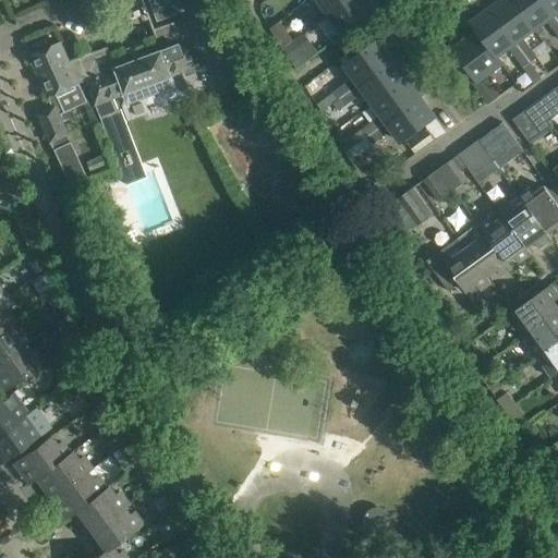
[(184,12),(180,0),(148,0),(157,22),(184,12)]
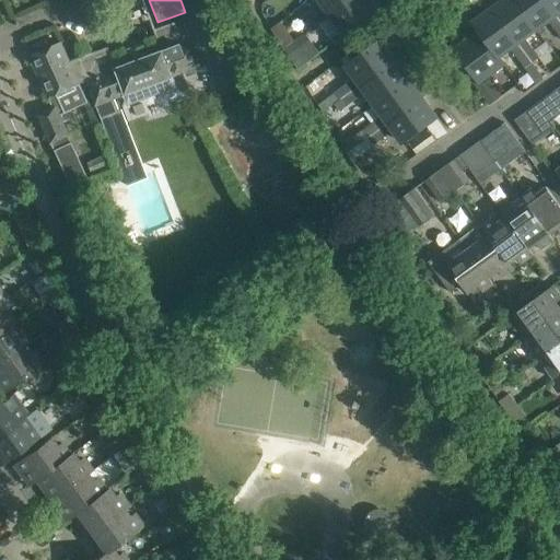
[(318,0),(329,15),(349,0),(318,0)]
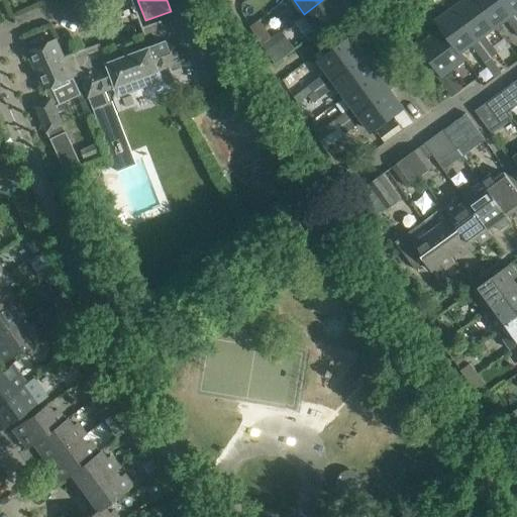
[(322,0),(304,14),(317,32),(351,8),(344,0),(322,0)]
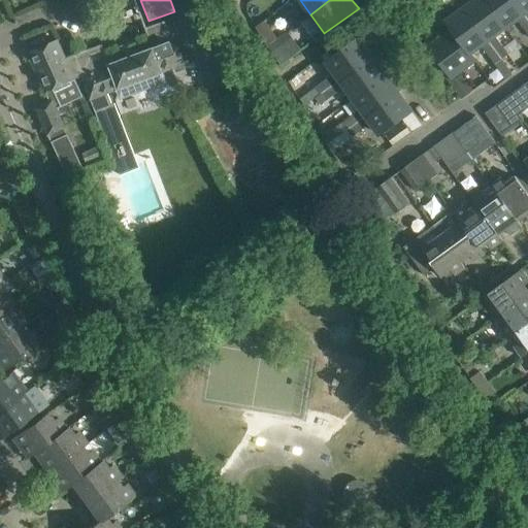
[(485,0),(474,0),(463,8),(501,59),(508,54),(494,35),(505,27),(485,0)]
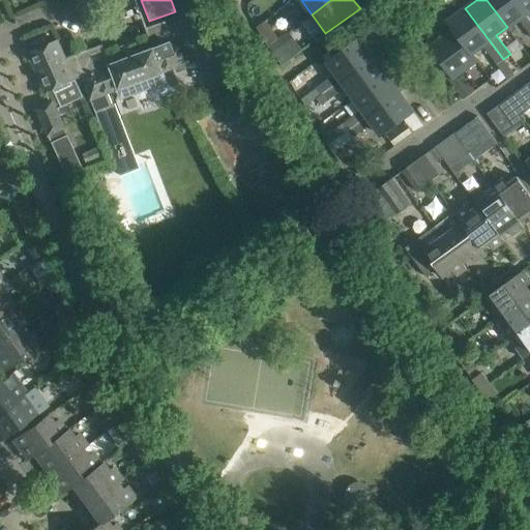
[(529,21),(514,0),(487,0),(507,27),(519,19),(529,34),(529,21)]
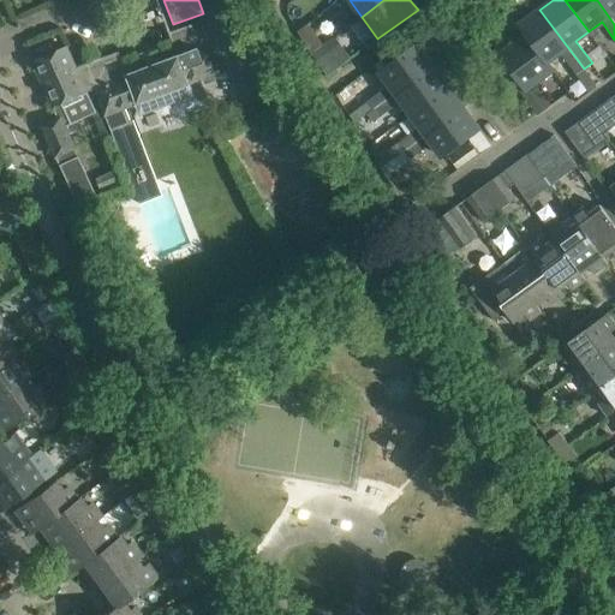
[(614,0),(597,0),(614,24),(614,0)]
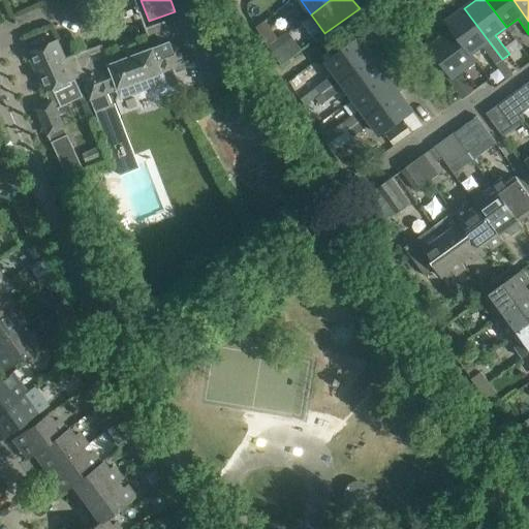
[(446,22),(453,30),(470,53),(480,45),(495,64),(502,59),(464,8),(446,22)]
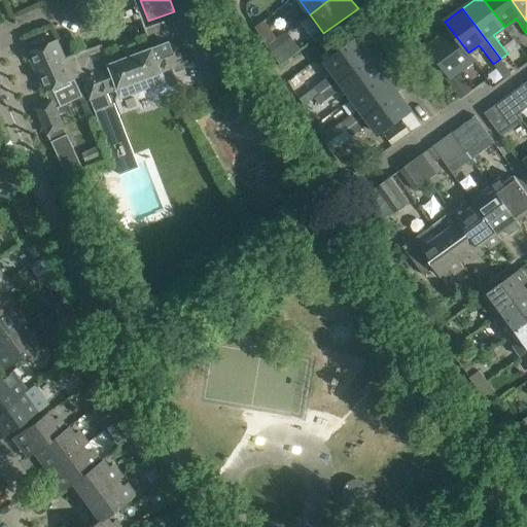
[(172,18),(144,28),(151,48),(137,54),(134,46),(135,45),(135,44),(120,49),(120,51),(121,50),(125,58),(108,64),(101,44),(65,58),(73,78),(80,76),(90,100),(111,155),(117,153),(115,147),(118,146),(121,155),(125,153),(121,145),(128,143),(113,104),(110,105),(106,94),(162,72),(162,71),(171,68),(180,93),(205,83),(196,58),(188,61),(172,18)]
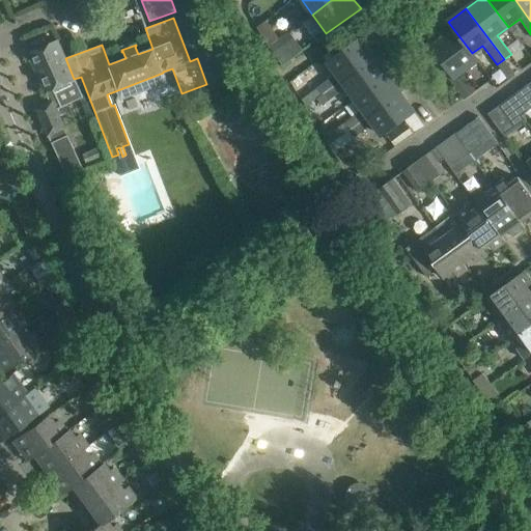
[(266,20),(256,27),(269,47),(279,38),(266,20)]
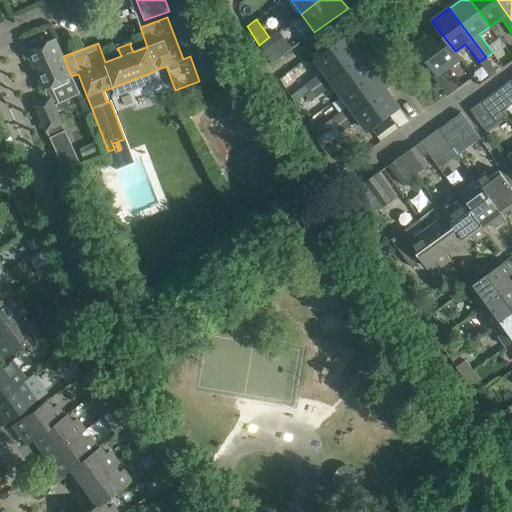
[(438,29),(415,46),(436,75),(460,58),(455,51),(438,29)]
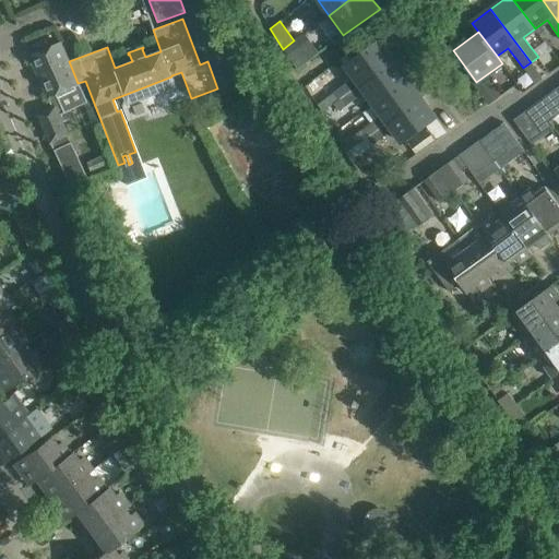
[(393,60),(379,40),(345,64),(354,78),(334,92),(339,98),(393,60)]
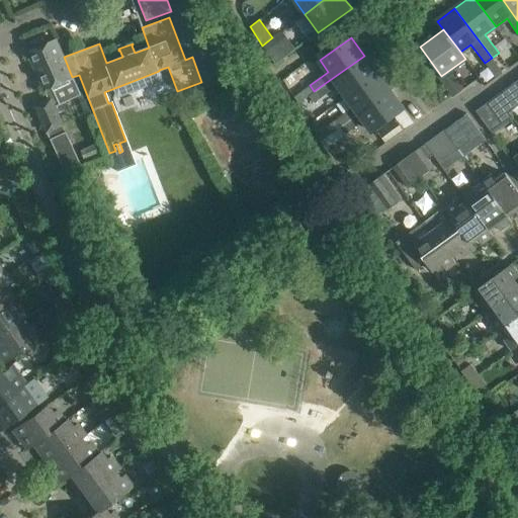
[(58,113),(68,108),(65,102),(81,95),(72,77),(64,57),(56,38),(27,52),(49,100),(34,106),(61,165),(61,164),(66,174),(82,167),(58,113)]
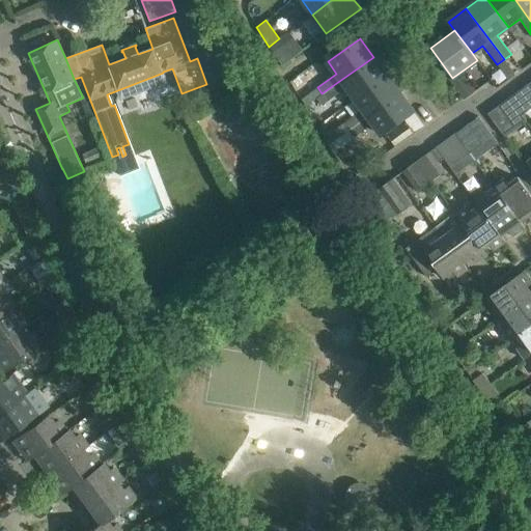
[(271,47),(282,63),(292,55),(281,39),(271,47)]
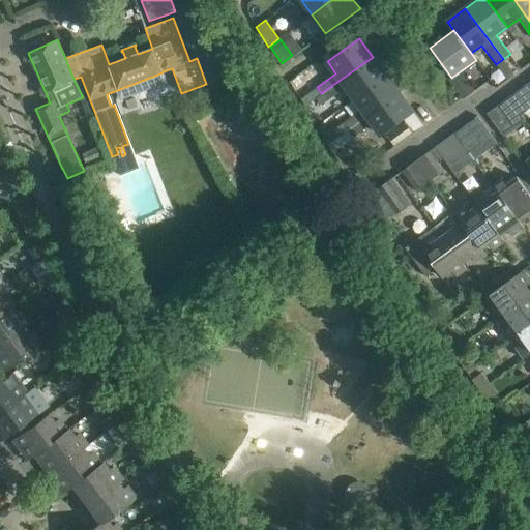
[(385,75),(373,57),(321,93),(326,101),(346,87),(353,98),(385,75)]
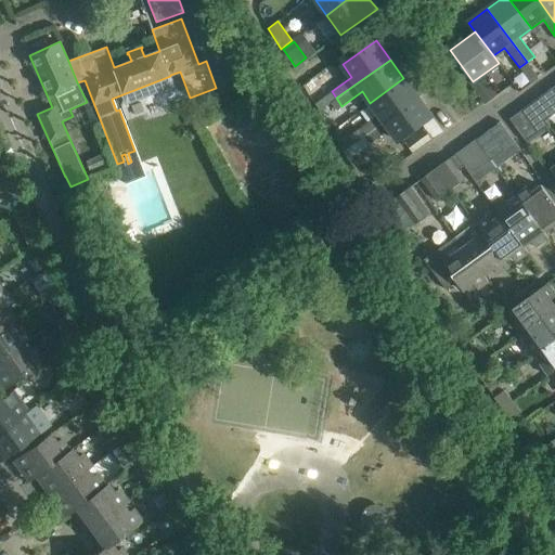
[(417,98),(403,78),(370,103),(379,115),(359,130),(364,137),(417,98)]
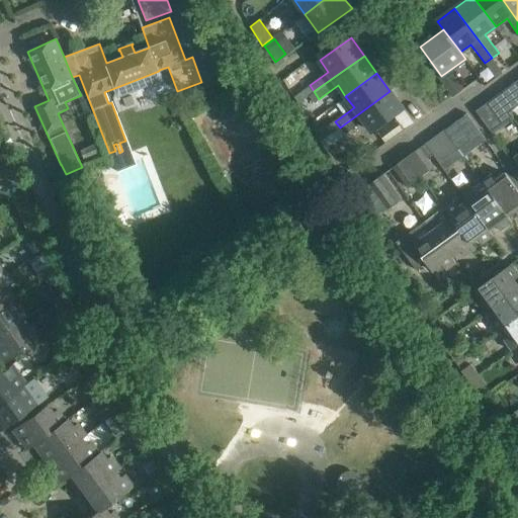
[(390,91),(340,127),(345,135),(363,120),(371,132),(403,109),(390,91)]
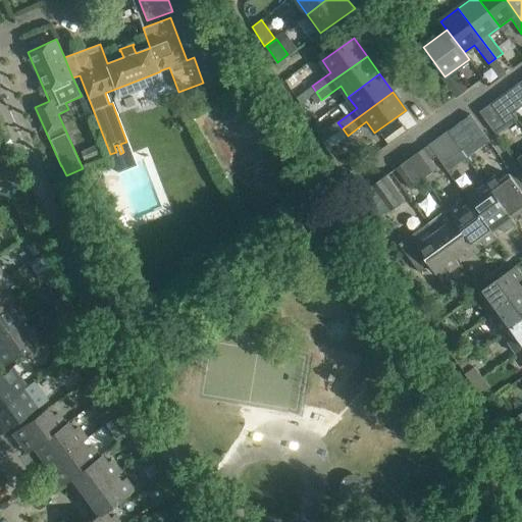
[(506,93),(489,105),(507,127),(516,120),(512,114),(518,109),(506,93)]
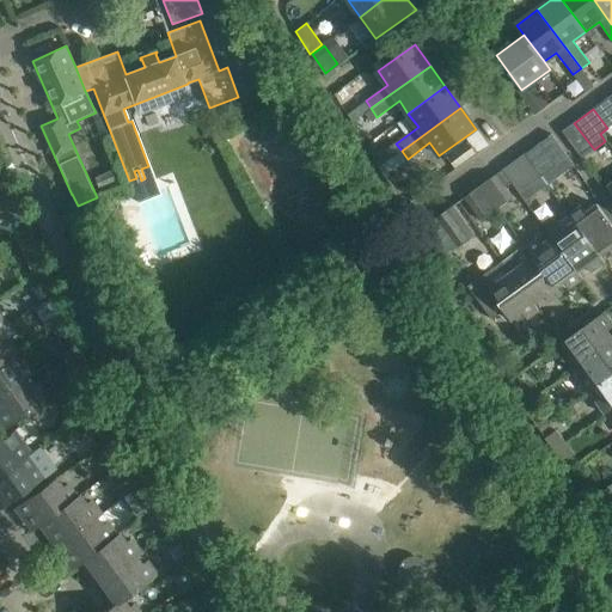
[(561,132),(580,159),(594,150),(574,123),(561,132)]
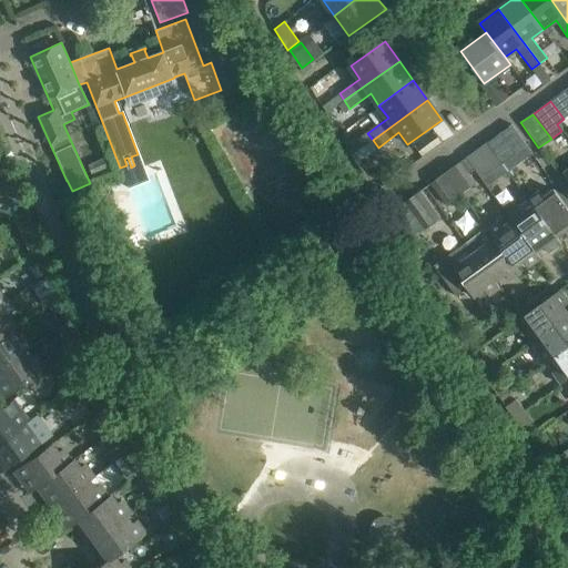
[(500,132),(487,142),(503,164),(516,154),(500,132)]
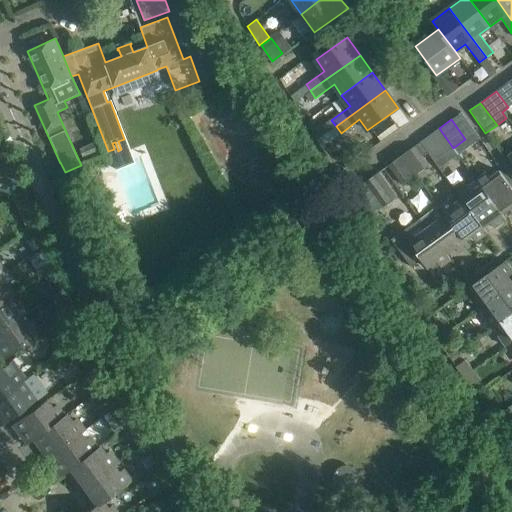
[(439,128),(426,137),(440,157),(453,148),(439,128)]
